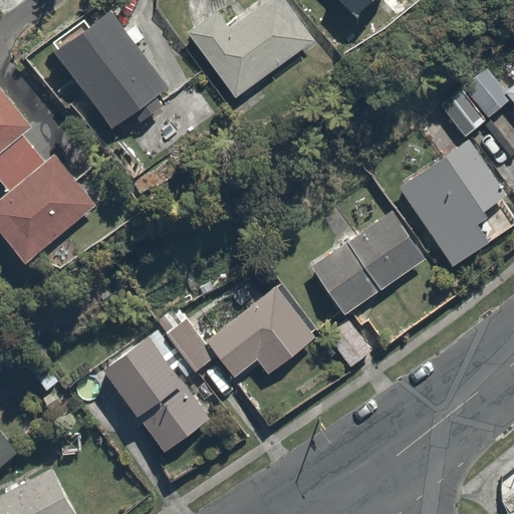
[(236,98),(317,38),(288,0),(257,0),(237,15),(227,1),(186,30),(236,98)]
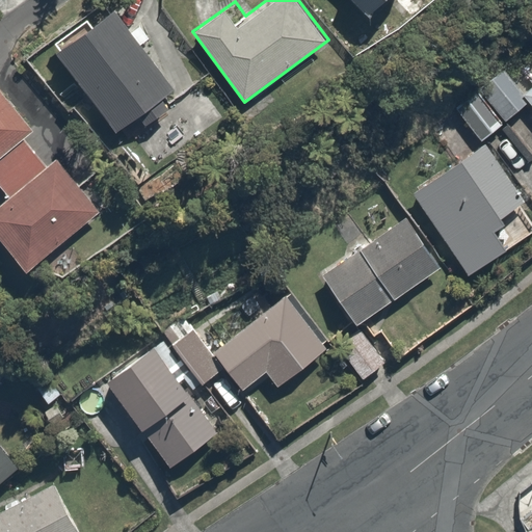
[(391,0),(363,0),(376,14),(391,0)]
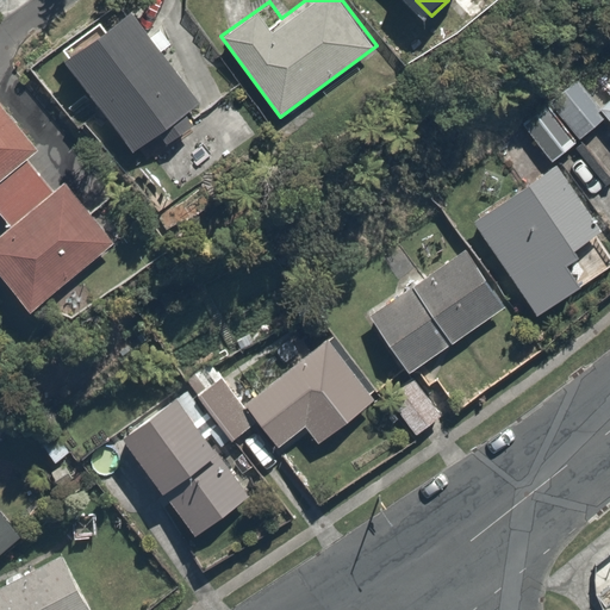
[(130,2),(62,50),(138,156),(205,107),(130,2)]
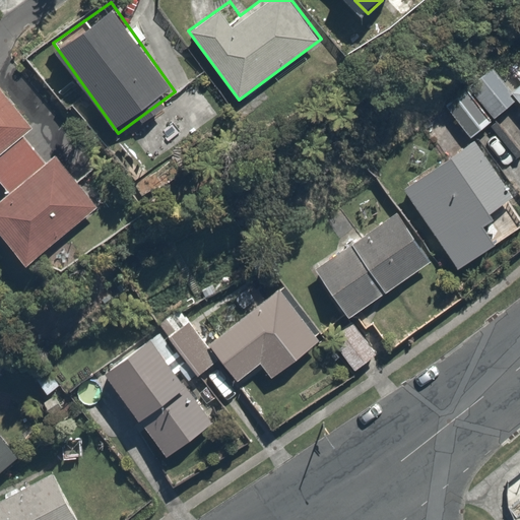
[(467,81),(497,118),(516,102),(486,65),(467,81)]
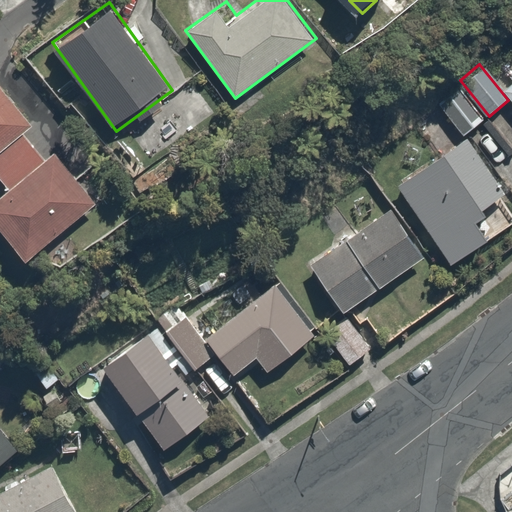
[(0,172),(12,187),(48,158),(28,132),(40,122),(0,72),(0,172)]
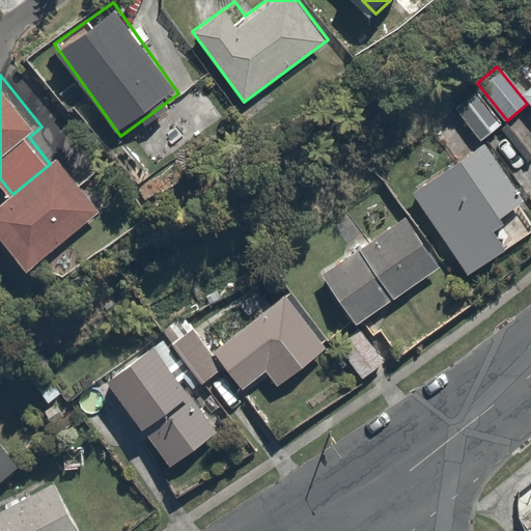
[(507,120),(477,83),(451,105),(481,141),(507,120)]
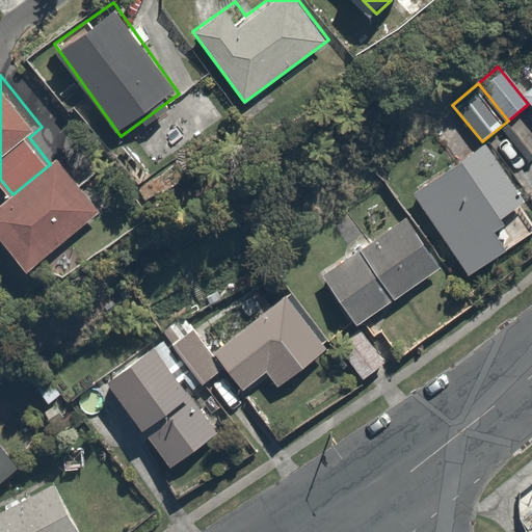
[(487,143),(415,192),(470,274),(519,242),(504,220),(528,205),(487,143)]
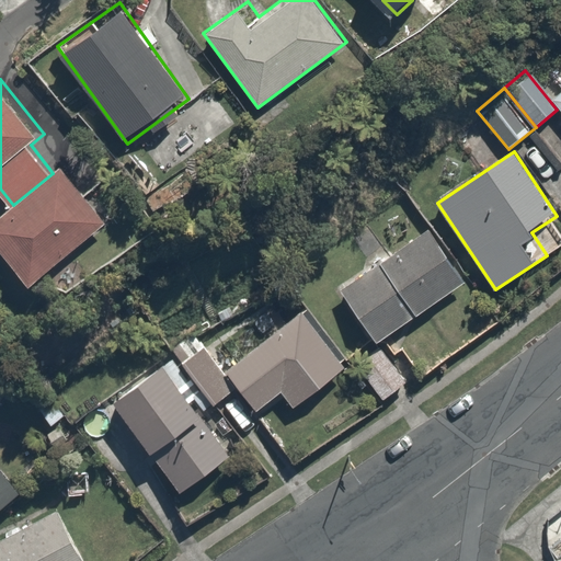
[(53,173),(13,205),(0,216),(0,239),(35,283),(110,222),(64,164),(53,173)]
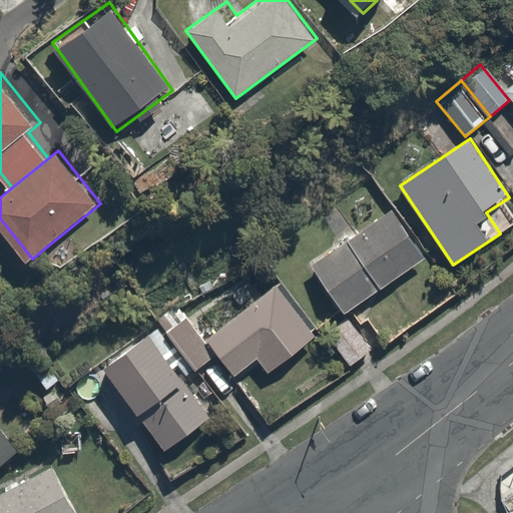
[(398,208),(312,261),(343,312),(429,259),(398,208)]
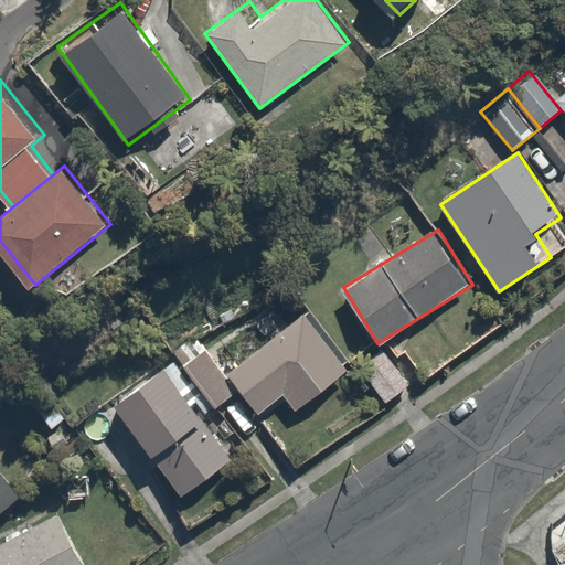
[(298,407),(352,368),(309,308),(226,369),(258,413),(287,392),(298,407)]
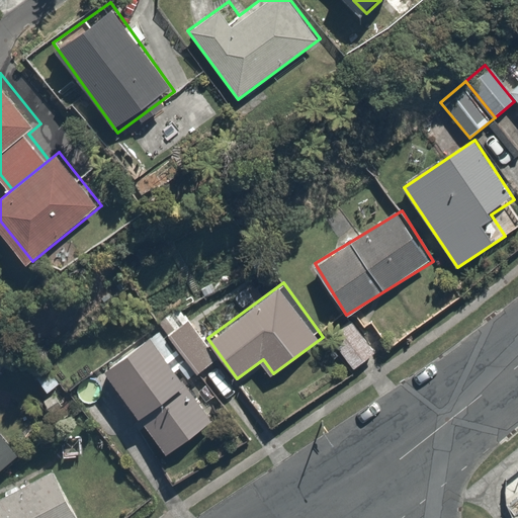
[(175,303),(157,317),(198,373),(218,359),(175,303)]
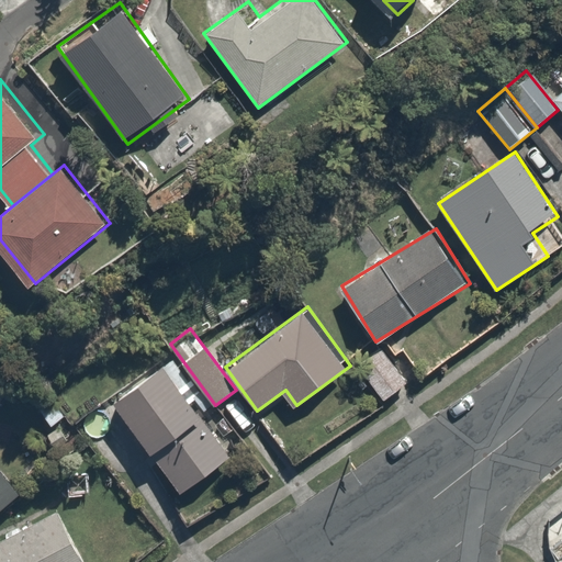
[(382,395),(406,378),(382,346),(359,363),(366,373),(382,395)]
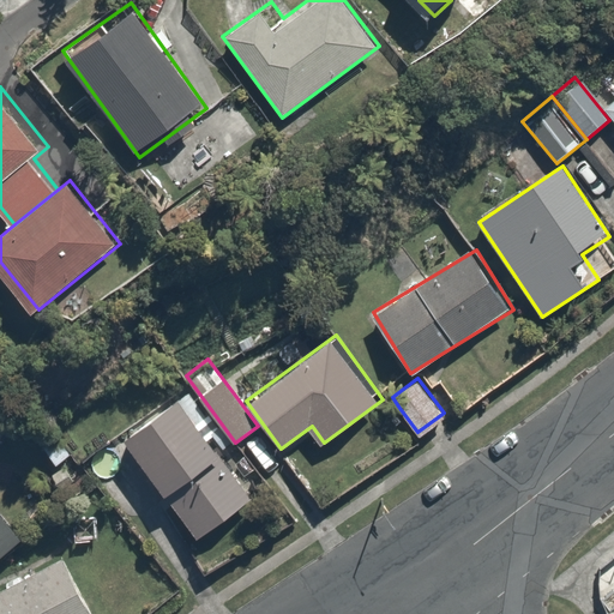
[(185,399),(126,437),(193,542),(252,505),(185,399)]
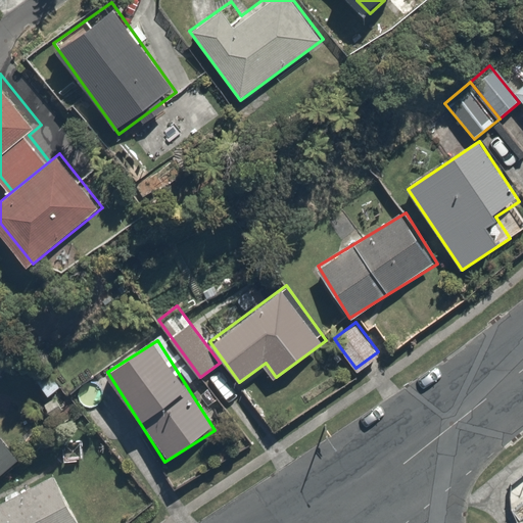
[(66,385),(42,365),(28,382),(52,402),(66,385)]
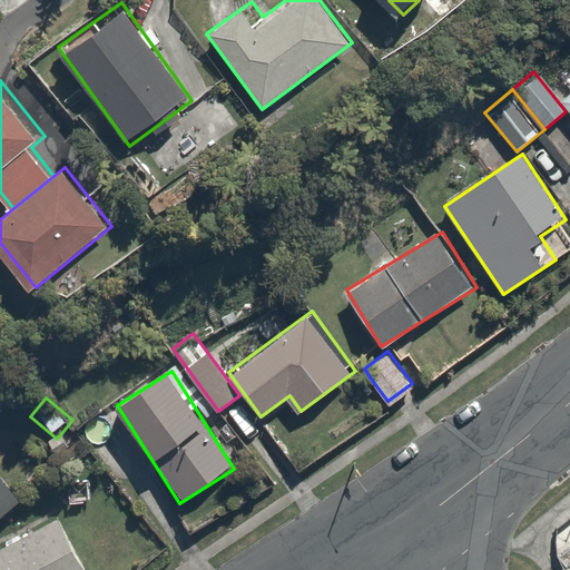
[(0,518),(21,499),(0,475),(0,518)]
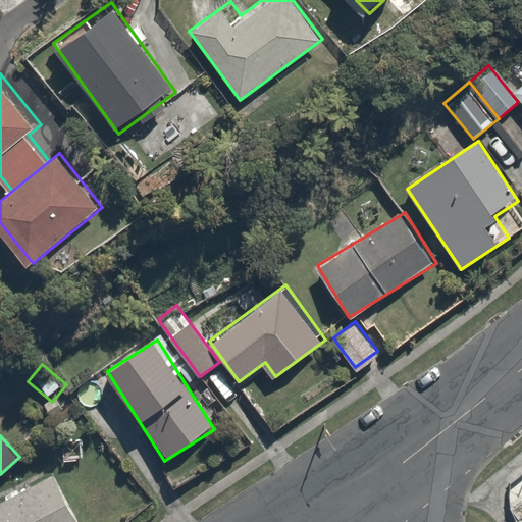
[(86,521),(61,474),(0,505),(0,521),(86,521)]
